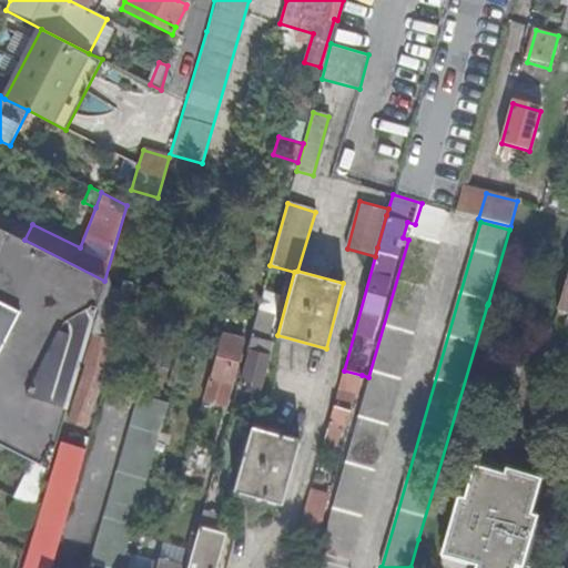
[(0,276),(92,323),(104,281),(24,240),(0,226),(0,276)]
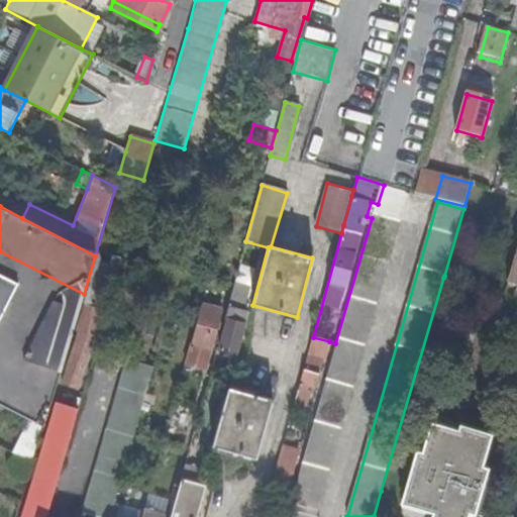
[(375,213),(299,475),(287,516),(316,516),(317,516),(401,220),(375,213)]
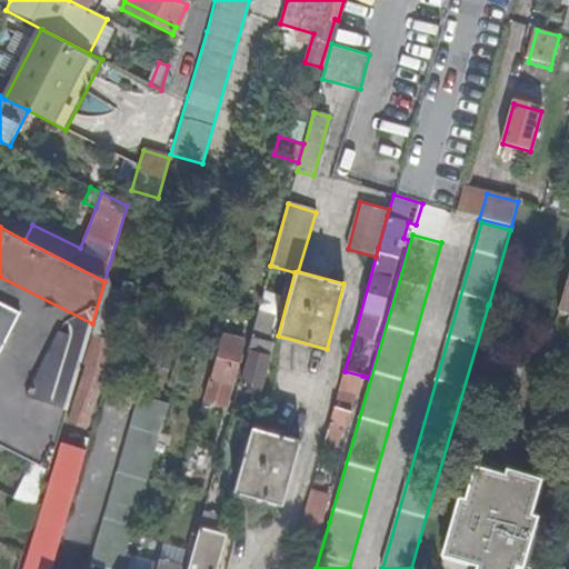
[(568,272),(559,311),(568,313),(568,272)]
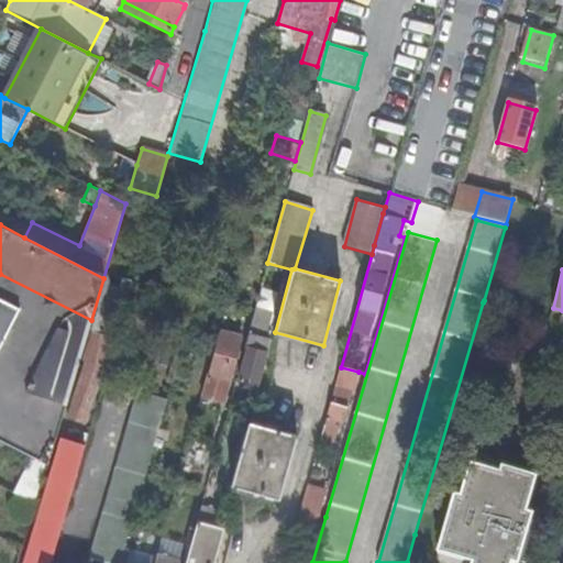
[(0,438),(48,462),(91,320),(0,274),(0,438)]
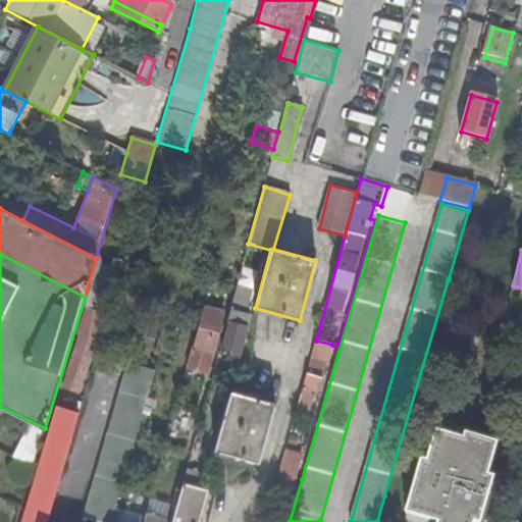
[(103,314),(106,315),(121,261),(113,258),(109,268),(99,265),(87,308),(86,308),(63,386),(80,392),(103,314)]
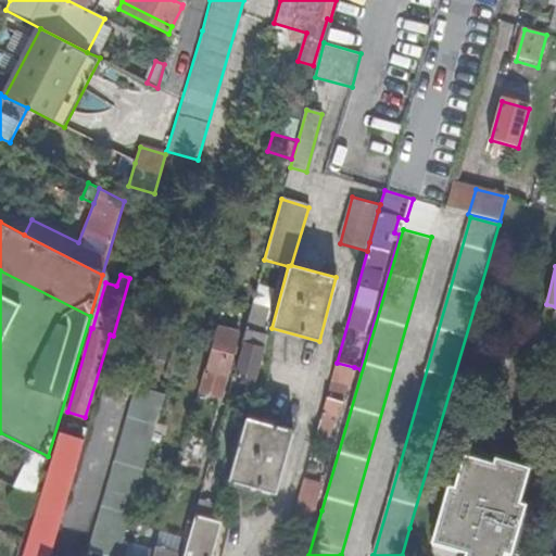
[(249,313),(264,317),(272,289),(257,285),(249,313)]
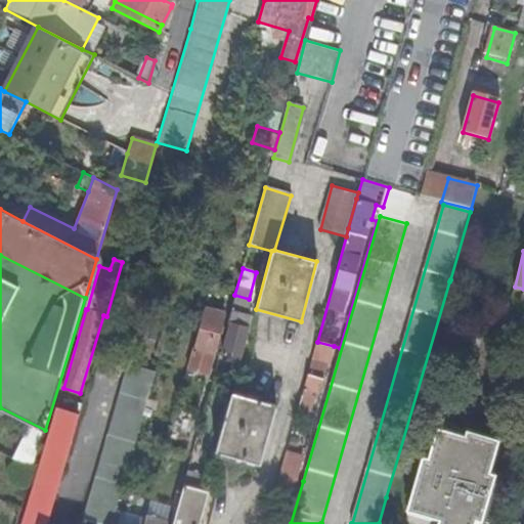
[(245,315),(249,299),(234,295),(227,322),(230,323),(222,355),(238,359),(251,316),(245,315)]
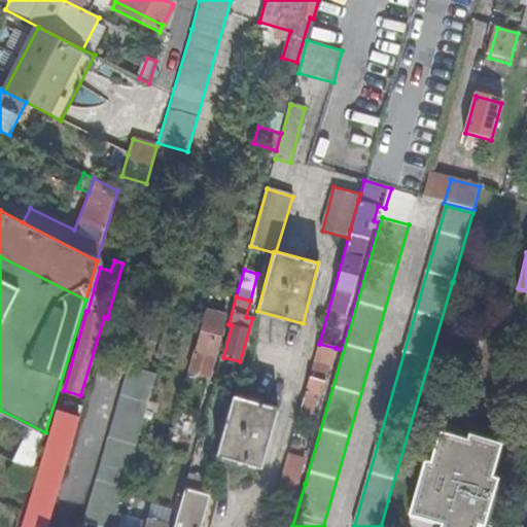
[(206,310),(195,350),(214,355),(224,315),(206,310)]
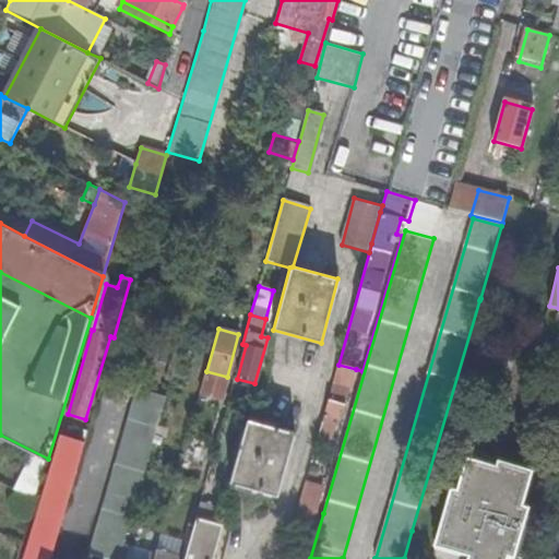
[(342,418),(356,369),(339,365),(318,435),(331,438),(337,417),(342,418)]
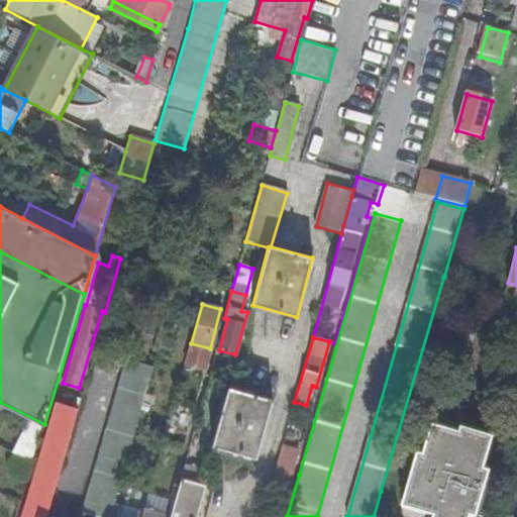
[(206,363),(210,348),(191,343),(187,357),(206,363)]
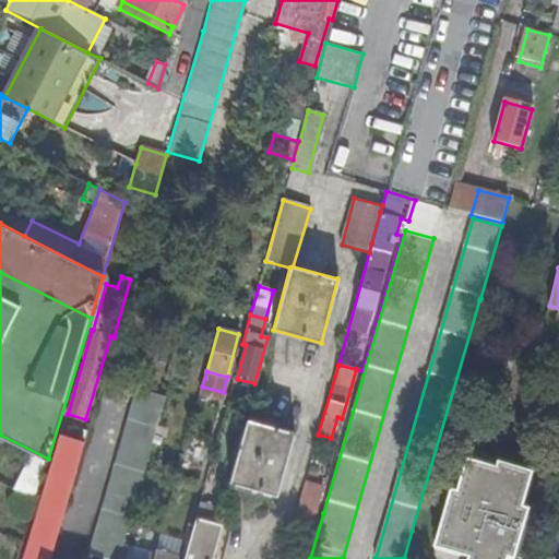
[(88,552),(109,558),(118,558),(166,396),(137,388),(88,552)]
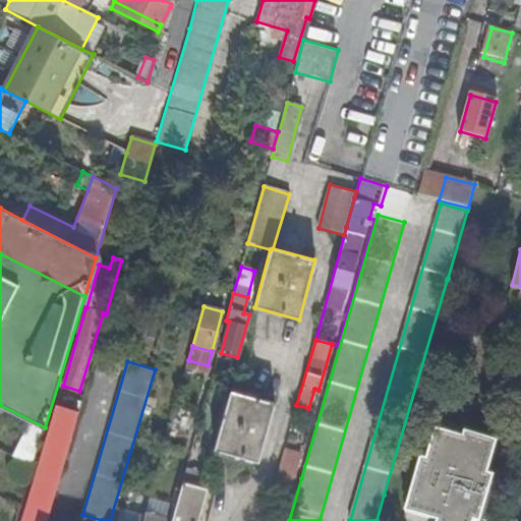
[(256,463),(274,405),(229,393),(214,450),(256,463)]
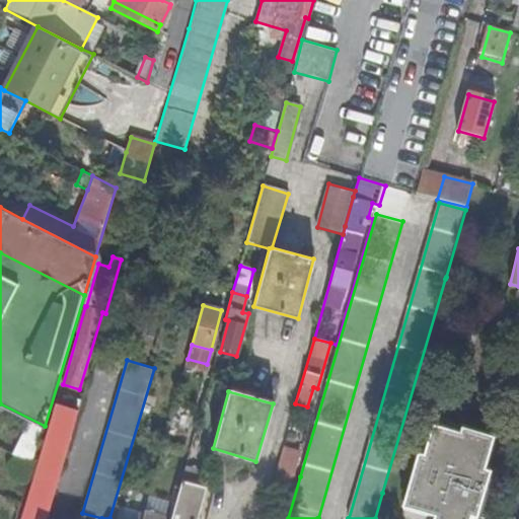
[(23,518),(46,518),(67,445),(78,406),(60,401),(34,483),(38,484),(28,517),(24,516),(23,518)]
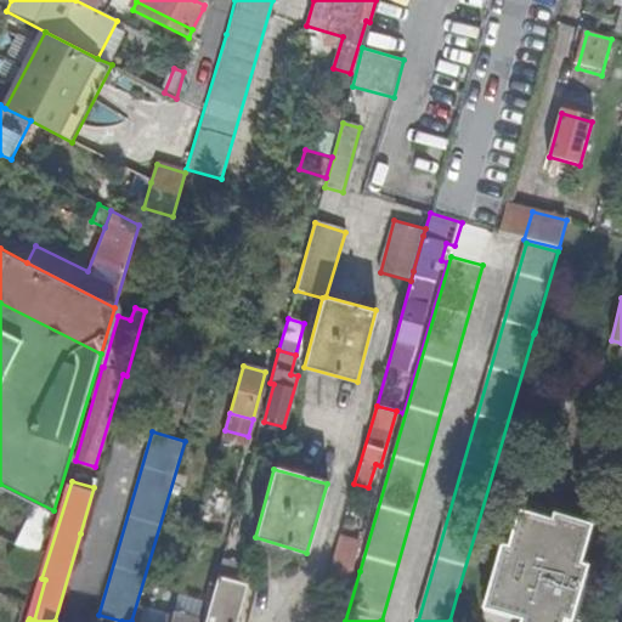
[(17,547),(37,553),(50,510),(29,505),(17,547)]
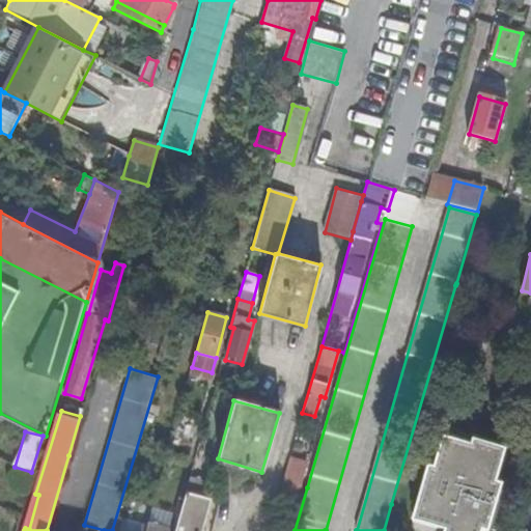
[(414,516),(423,520),(426,507),(443,512),(459,516),(477,452),(443,442),(434,473),(428,472),(414,516)]
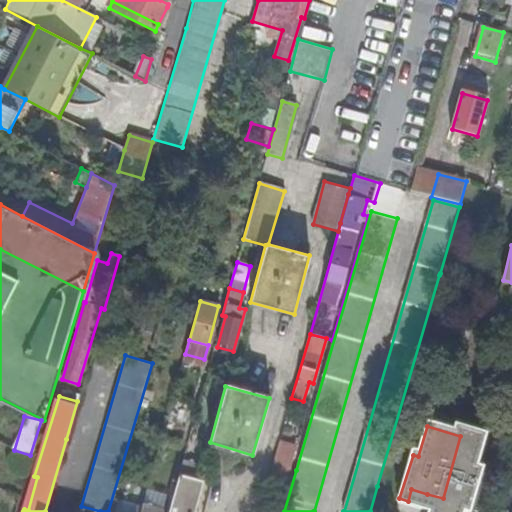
[(484,443),(460,436),(443,498),(427,494),(424,506),(431,508),(430,511),(470,511),(483,471),(477,469),(484,443)]
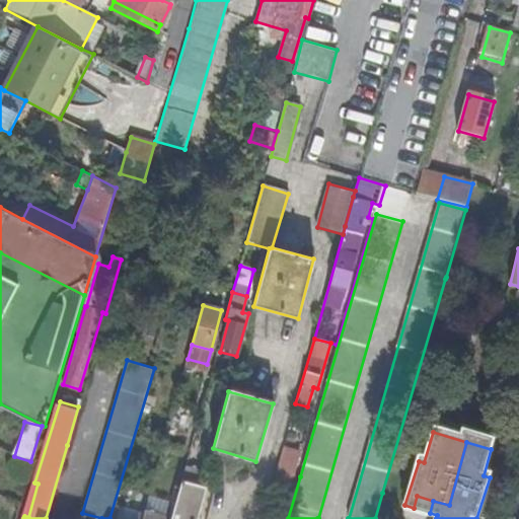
[(300,455),(282,449),(276,469),(295,474),(300,455)]
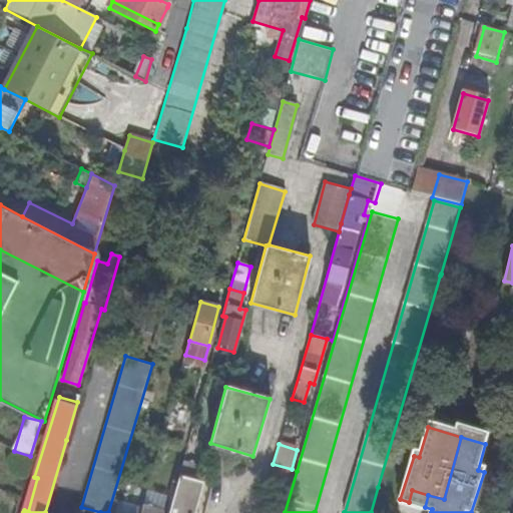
[(199,466),(183,462),(180,474),(168,512),(194,512),(203,483),(195,481),(199,466)]
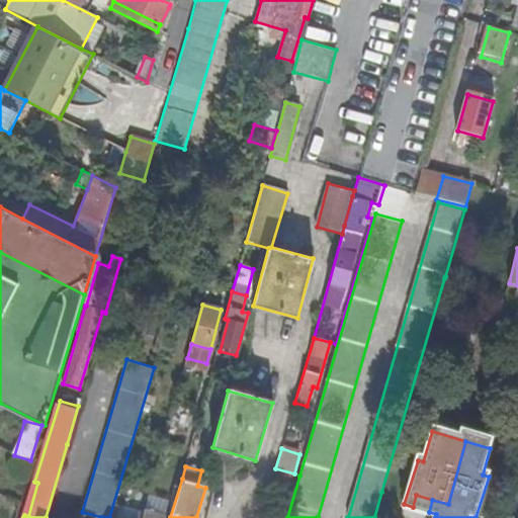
[(288,497),(295,475),(294,473),(275,468),(269,492),(288,497)]
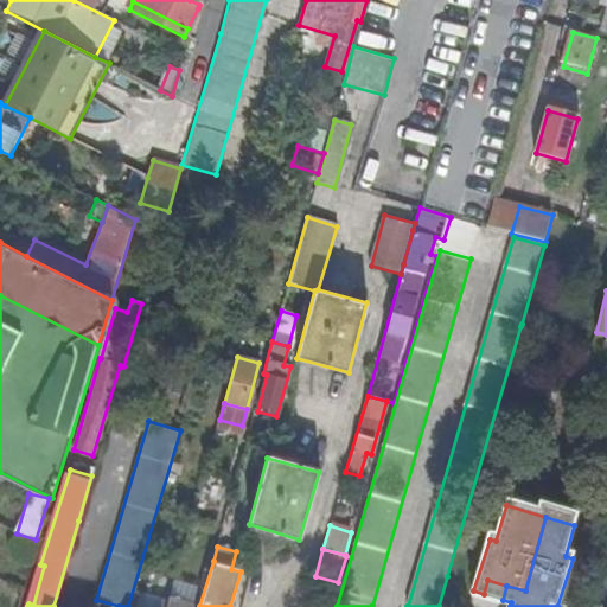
[(484,594),(503,600),(506,586),(487,580),(484,594)]
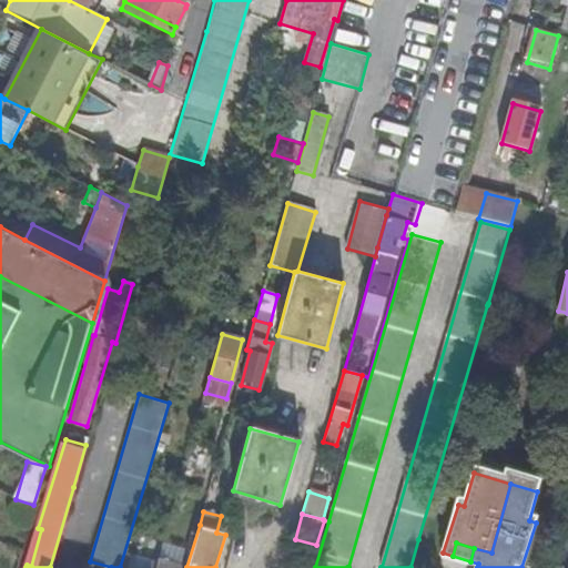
[(179,567),(182,559),(176,558),(175,564),(156,558),(154,567),(179,567)]
